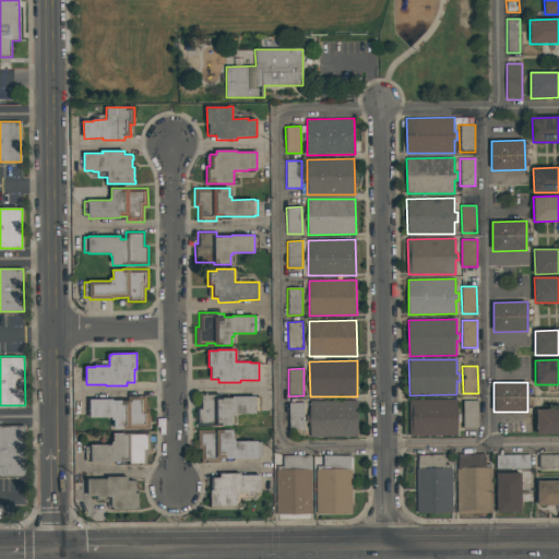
[(217,392),(217,394),(232,394),(232,396),(257,396),(257,397),(259,397),(259,409),(257,409),(257,414),(235,414),(235,416),(233,416),(233,426),(197,426),(197,406),(200,406),(200,393),(217,392)]
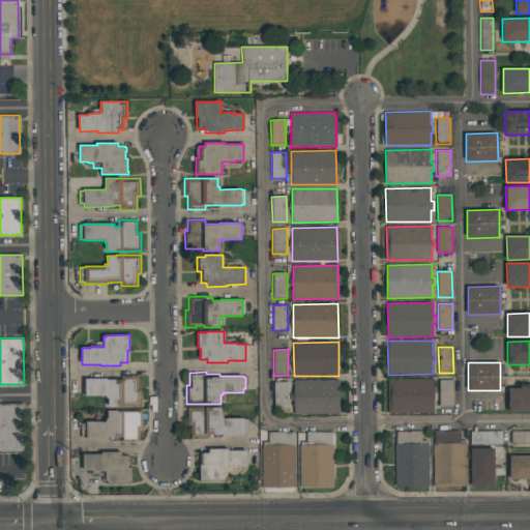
[(138,375),(139,389),(142,389),(142,407),(118,407),(118,406),(109,407),(109,399),(106,399),(106,395),(85,395),(85,379),(107,378),(107,379),(121,379),(121,375),(138,375)]
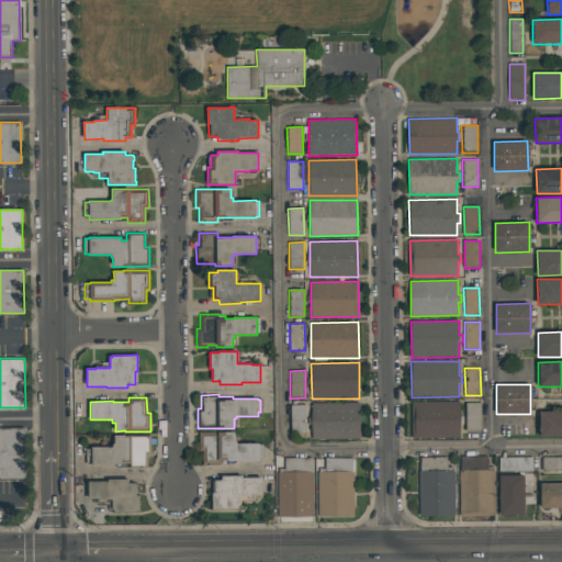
[(412,402),(460,402),(460,416),(463,416),(463,425),(460,425),(460,438),(412,438),(412,402)]
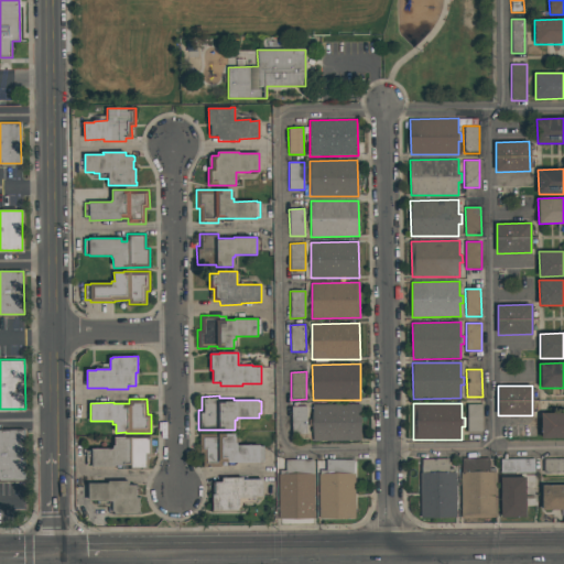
[(467,403),(483,403),(483,432),(468,432),(467,403)]
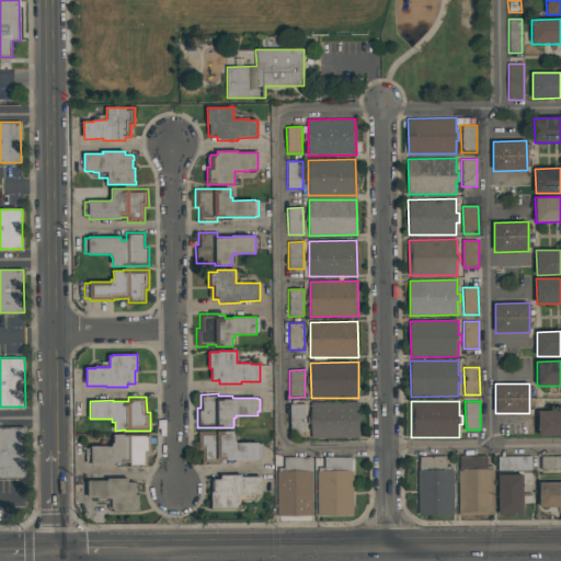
[(359,438),(311,439),(311,403),(358,402),(359,438)]
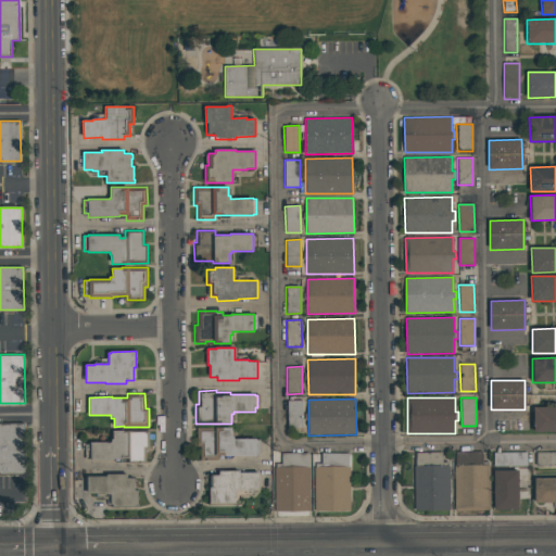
[(287,401),(303,401),(303,427),(288,428),(287,401)]
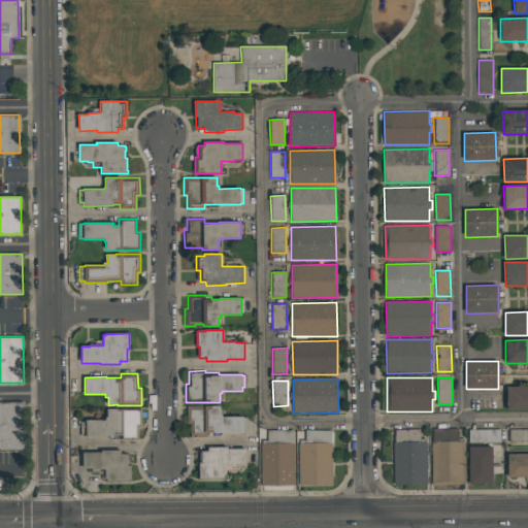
[(527,409),(507,410),(506,387),(527,387),(527,409)]
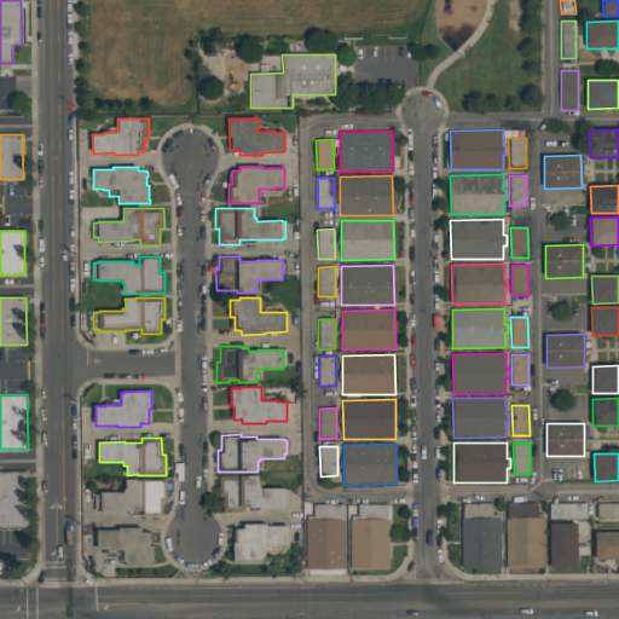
[(0,470),(25,470),(27,525),(0,525),(0,470)]
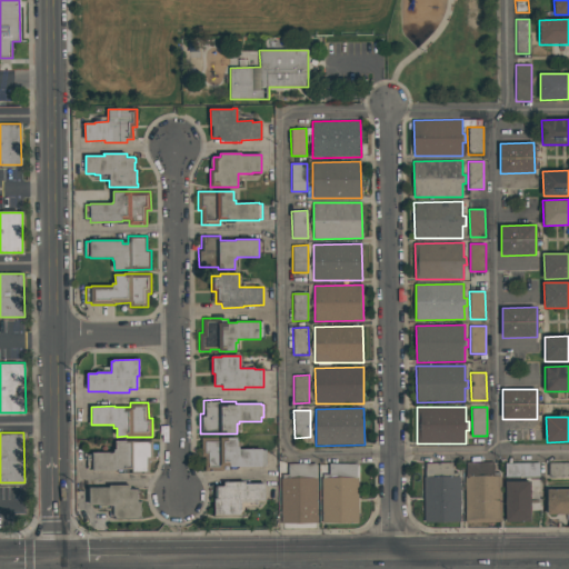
[(262,449),(262,450),(266,450),(267,466),(262,466),(262,467),(240,467),(230,467),(230,466),(228,466),(228,470),(223,470),(223,471),(205,471),(205,457),(201,457),(201,438),(237,437),(238,447),(239,447),(239,449),(262,449)]
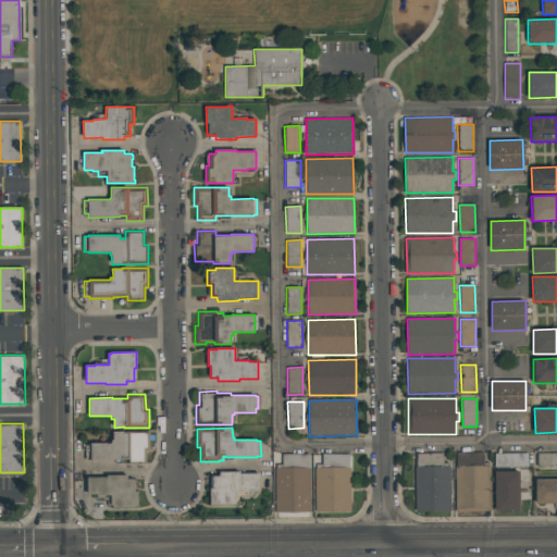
[(149,431),(149,449),(146,449),(146,465),(127,465),(127,463),(121,463),(121,460),(90,460),(90,443),(111,443),(111,441),(113,441),(113,431),(149,431)]
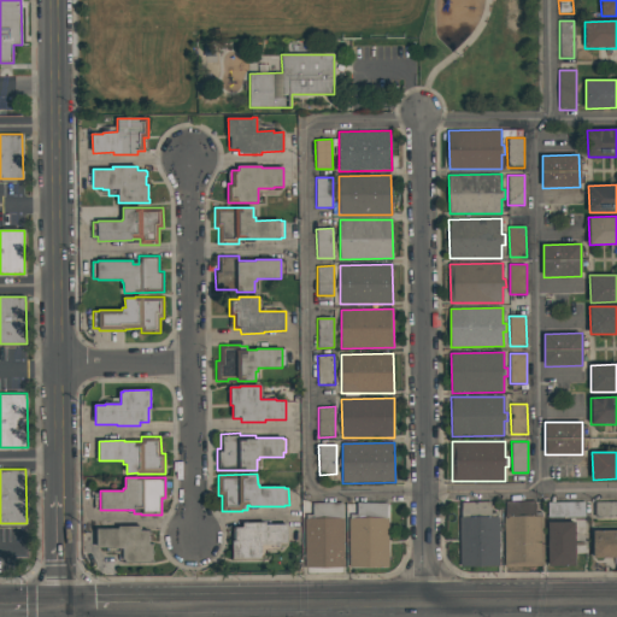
[(491,513),(498,512),(498,517),(499,517),(500,565),(460,566),(459,517),(462,517),(460,501),(491,501),(491,513)]
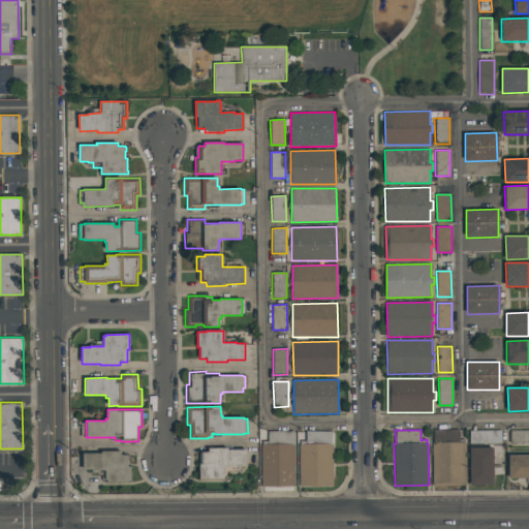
[(432,443),(433,442),(433,430),(459,430),(459,439),(465,439),(465,442),(466,442),(466,485),(447,486),(433,486),(432,443)]
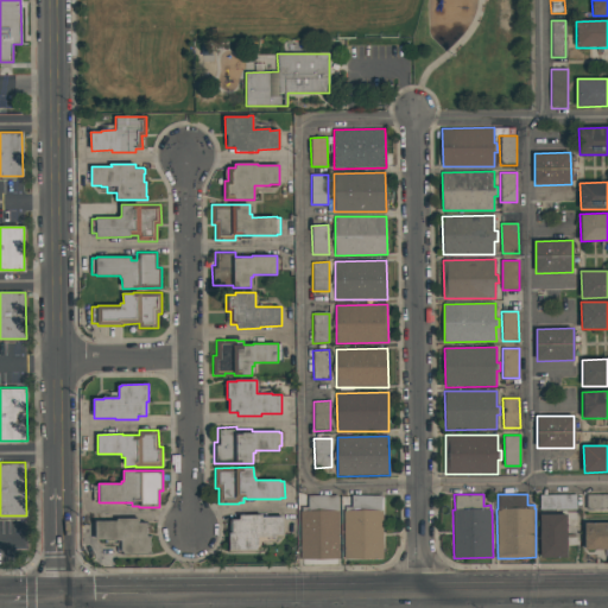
[(539,510),(539,495),(576,494),(576,510),(539,510)]
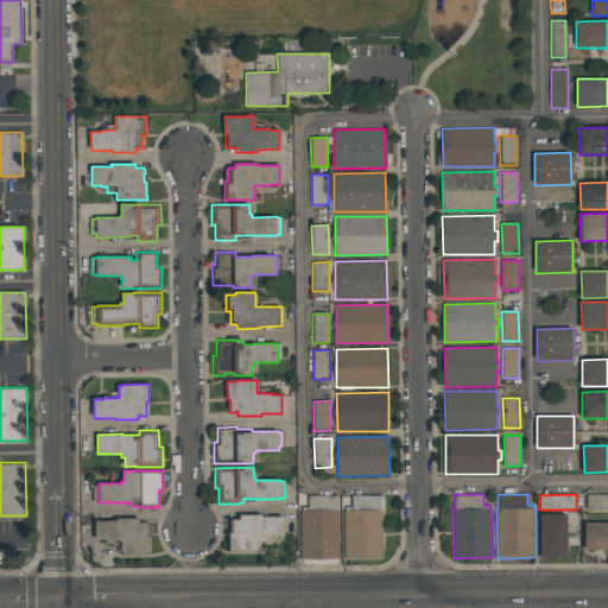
[(607,494),(607,510),(586,510),(586,495),(607,494)]
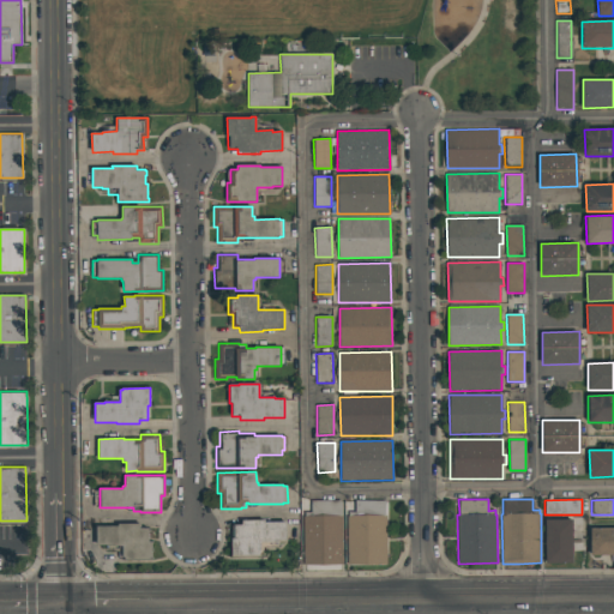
[(304,516),(305,516),(305,512),(311,512),(311,500),(341,500),(341,516),(342,516),(343,564),(304,564),(304,516)]
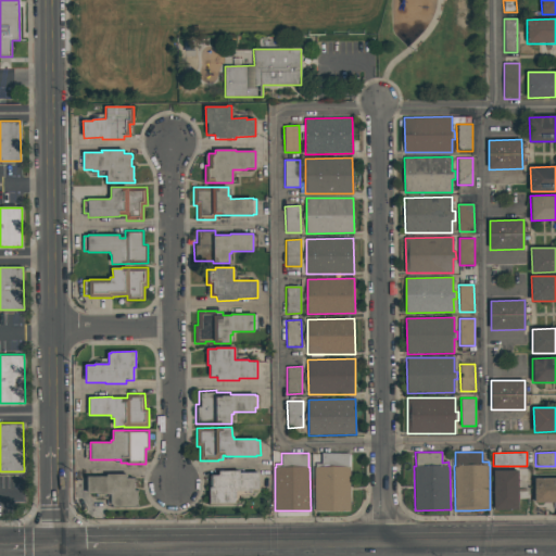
[(349,453),(349,467),(350,467),(350,512),(315,512),(314,467),(315,467),(315,464),(321,464),(321,453),(349,453)]
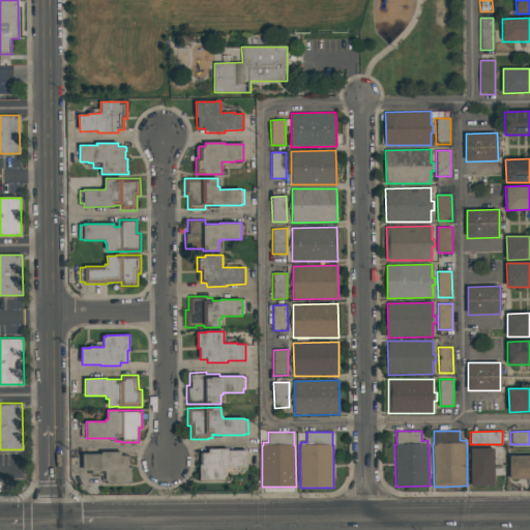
[(495,486),(471,487),(470,448),(494,447),(495,486)]
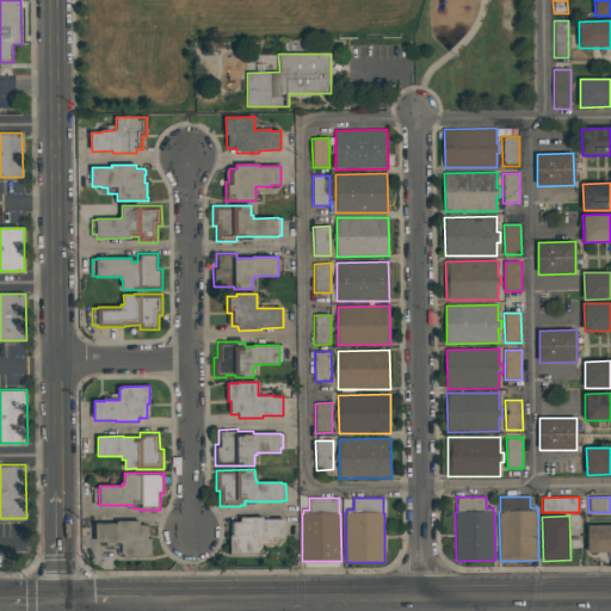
[(264,517),(264,519),(284,519),(285,538),(276,538),(276,539),(260,539),(260,551),(258,551),(258,554),(230,554),(230,536),(233,535),(233,522),(240,522),(240,517),(264,517)]
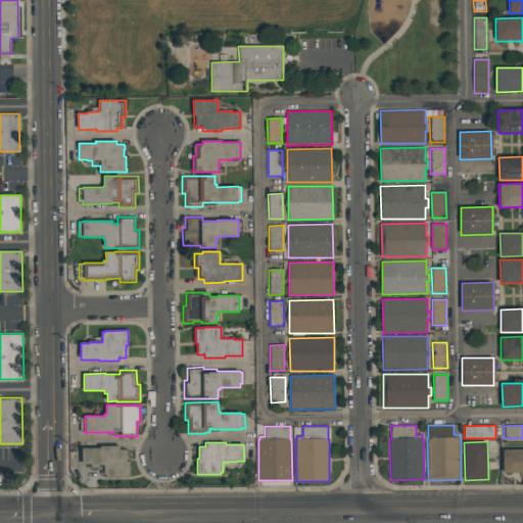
[(120,445),(120,449),(127,449),(127,461),(129,461),(130,477),(105,477),(105,475),(104,475),(104,465),(91,465),(91,464),(82,465),(82,448),(100,448),(100,446),(120,445)]
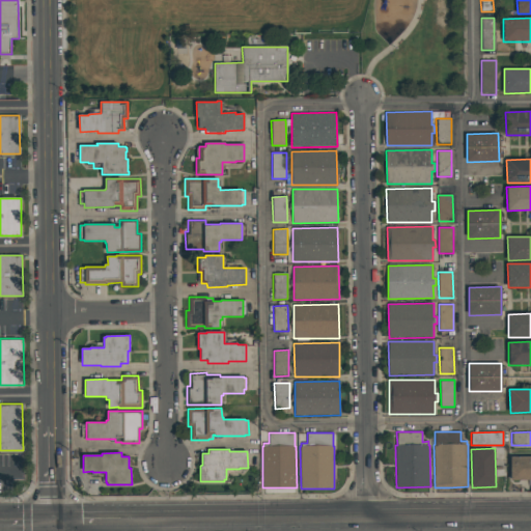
[(530,479),(510,480),(510,456),(530,455),(530,479)]
